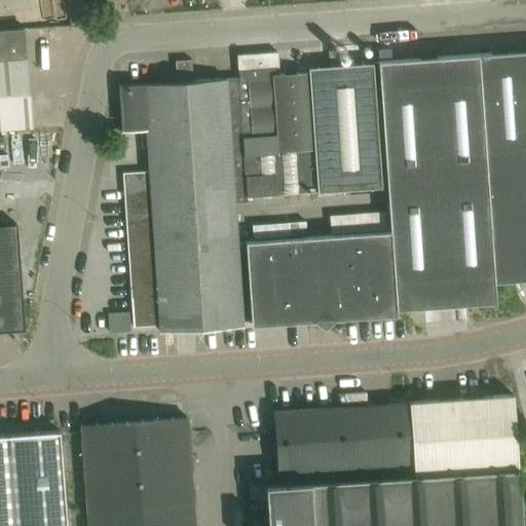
[(0,128),(32,126),(26,28),(0,29),(0,128)]
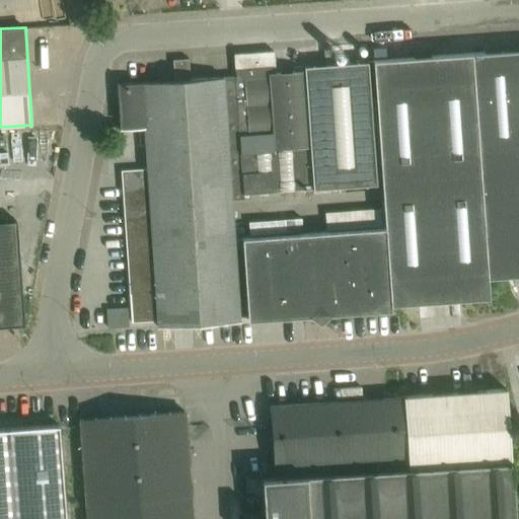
[(387,228),(242,238),(247,321),(310,316),(320,323),(327,315),(390,311),(390,305),(427,303),(432,302),(448,301),(451,301),(489,298),(488,278),(506,276),(515,276),(518,275),(518,51),(472,55),(472,56),(376,63),(386,208),(387,226),(387,228)]
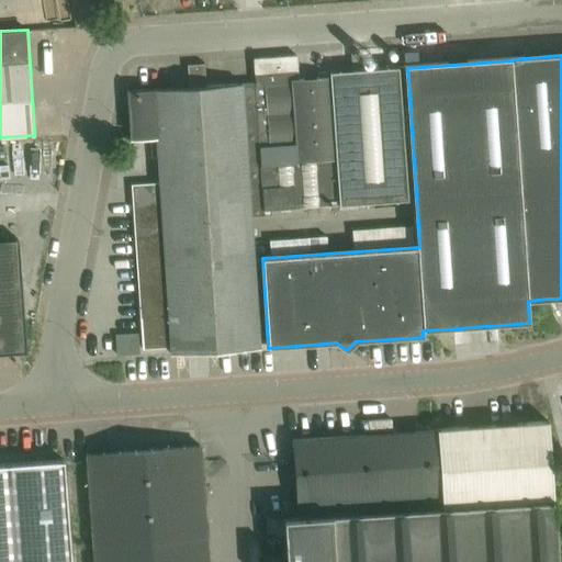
[(296,56),(254,59),(255,82),(255,85),(262,192),(263,211),(408,200),(401,68),(330,72),(332,78),(329,78),(329,74),(319,74),(321,78),(298,80),(296,56)]
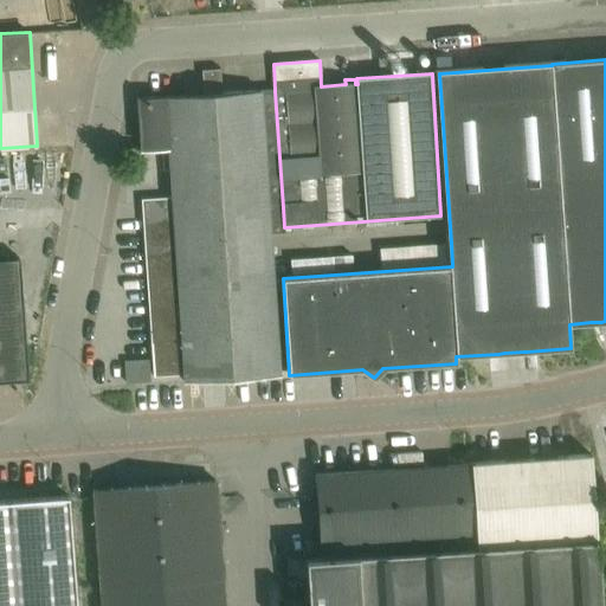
[(139,98),(137,103),(140,150),(171,148),(172,179),(158,180),(159,199),(142,200),(143,229),(152,345),(154,343),(156,375),(186,373),(186,382),(279,376),(270,233),(284,233),(284,229),(284,227),(283,207),(275,91),(275,89),(221,92),(220,69),(204,70),(205,94),(139,98)]
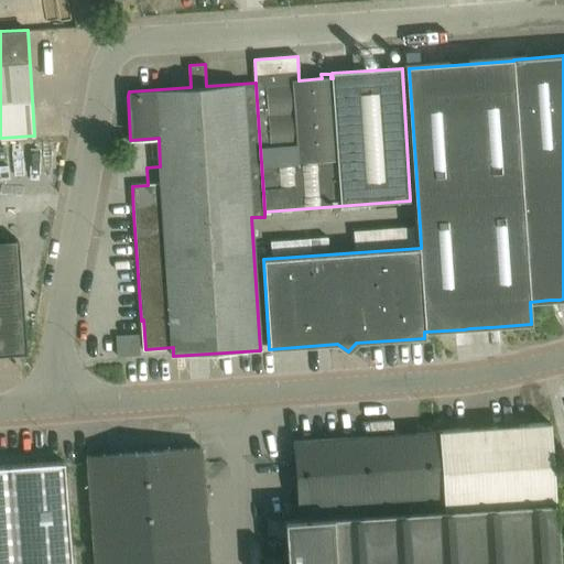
[(0,354),(26,353),(18,240),(0,241),(0,354)]
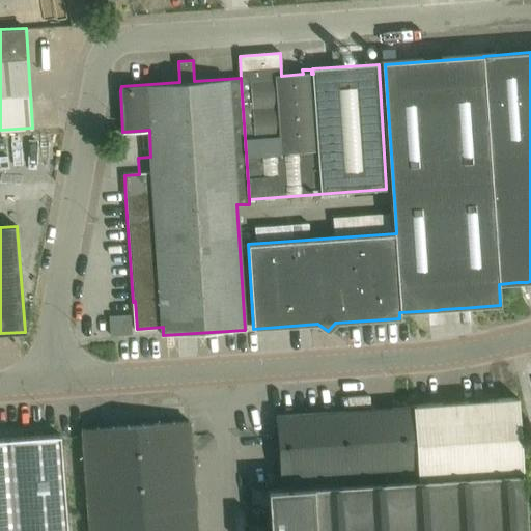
[(130,315),(108,316),(110,336),(131,335),(130,315)]
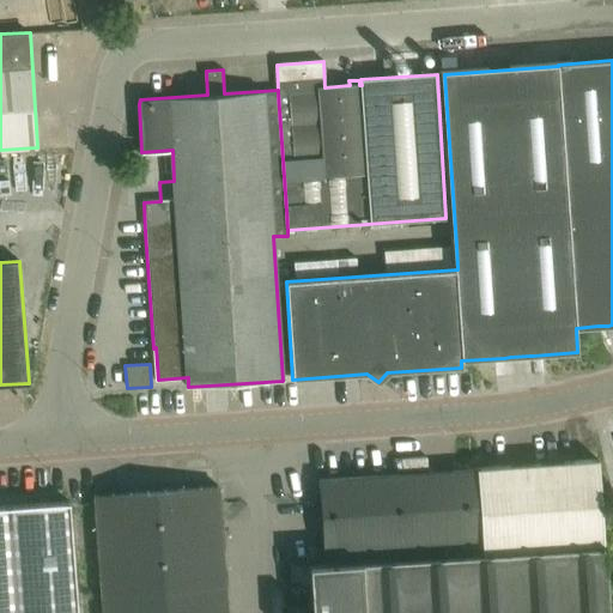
[(313,612),(607,612),(602,545),(596,460),(319,479),(323,563),(310,563),(310,566),(313,612)]
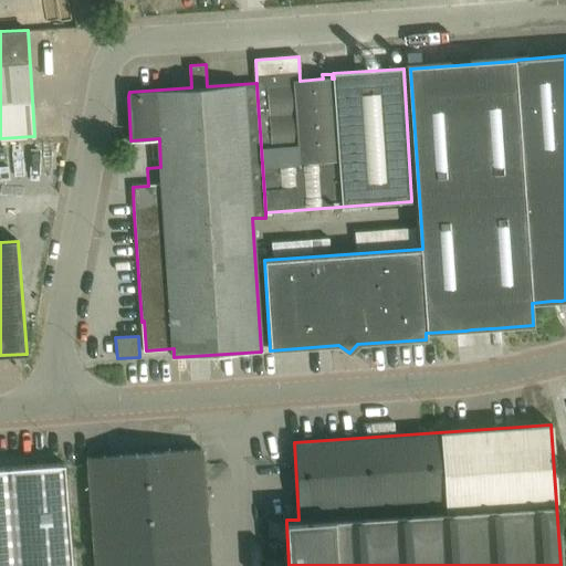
[(210,565),(201,450),(87,458),(88,463),(95,565),(210,565)]
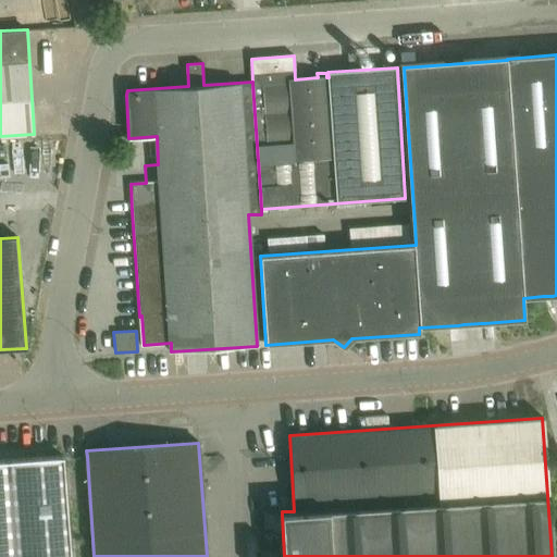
[(0,556),(71,556),(63,457),(62,457),(0,461),(0,556)]
